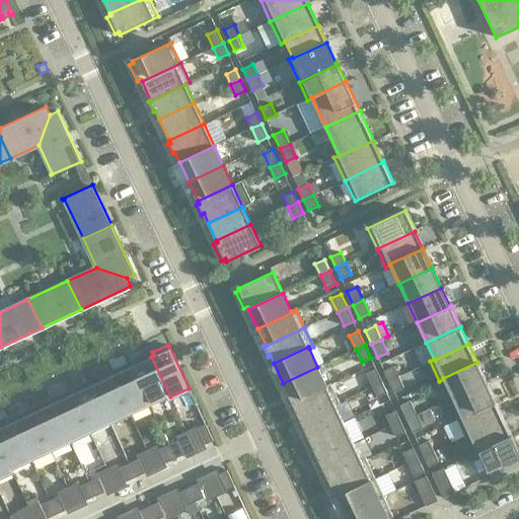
[(170,396),(151,357),(143,360),(142,357),(130,363),(149,402),(148,403),(149,405),(170,396)]
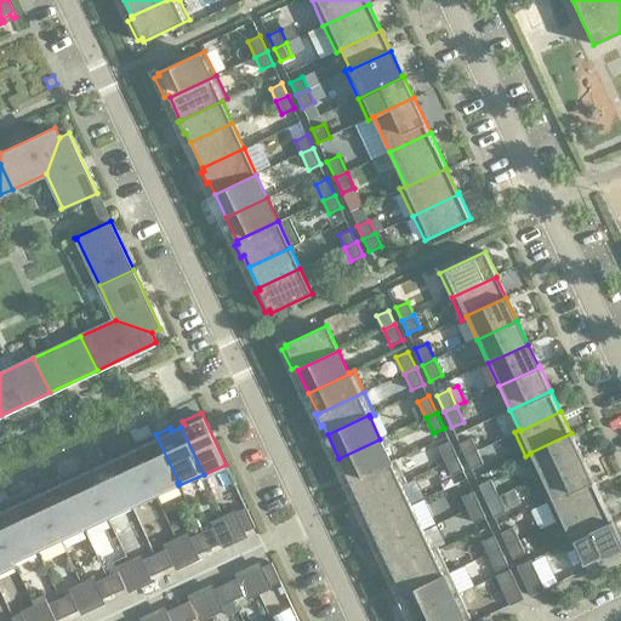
[(582,456),(571,433),(530,453),(530,454),(541,476),(582,456)]
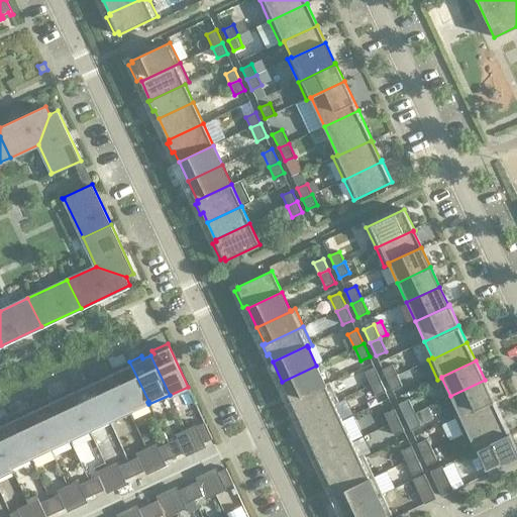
[(148,401),(129,362),(118,367),(119,370),(111,374),(128,410),(147,402),(148,401)]
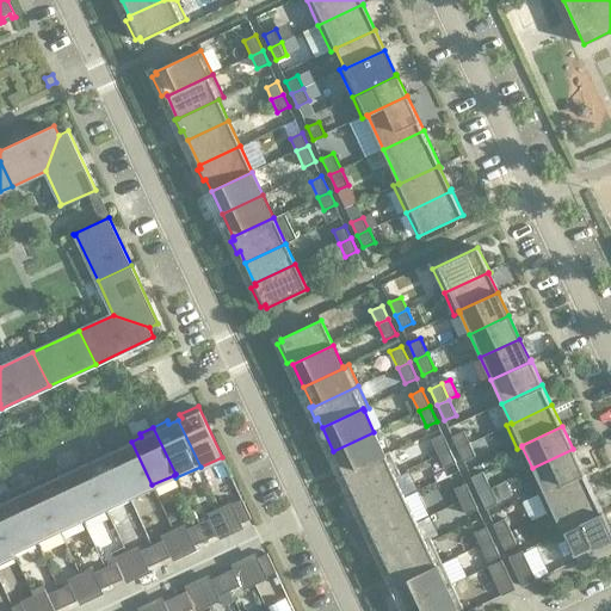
[(451,436),(457,449),(469,444),(463,430),(451,436)]
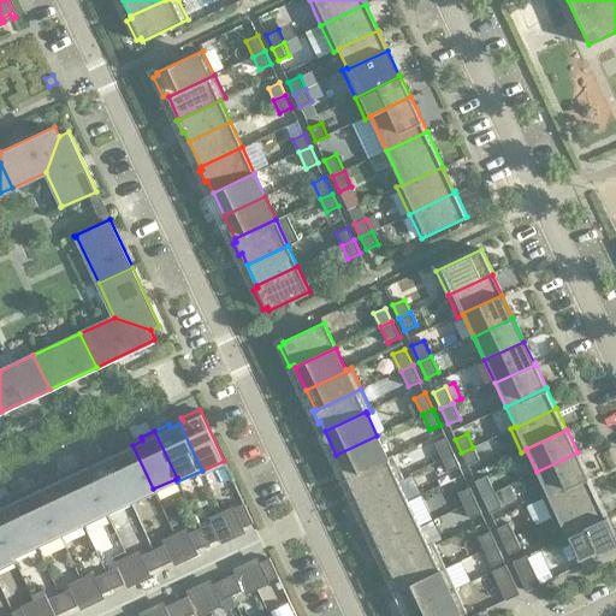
[(388,458),(377,436),(336,455),(347,478),(388,458)]
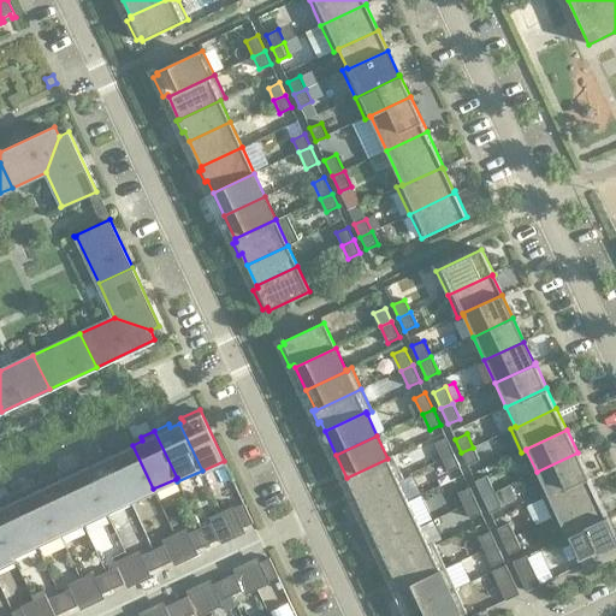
[(434,443),(442,458),(454,454),(446,437),(434,443)]
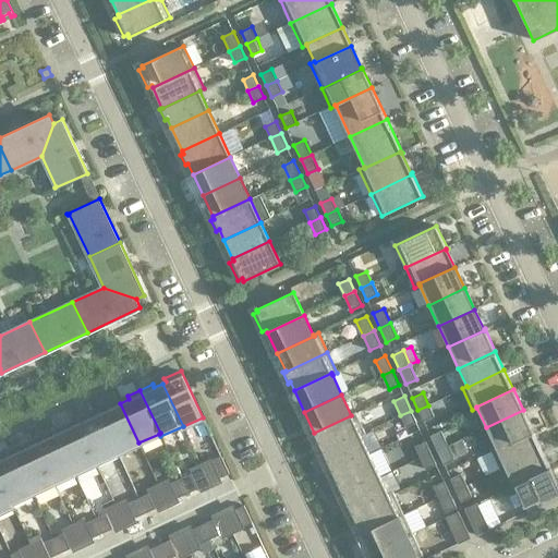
[(138,443),(120,403),(111,408),(110,404),(97,410),(118,453),(118,452),(138,443)]
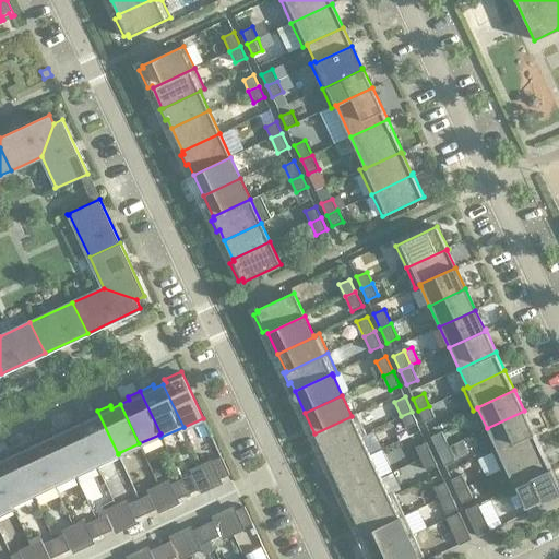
[(435,417),(429,406),(418,411),(424,421),(435,417)]
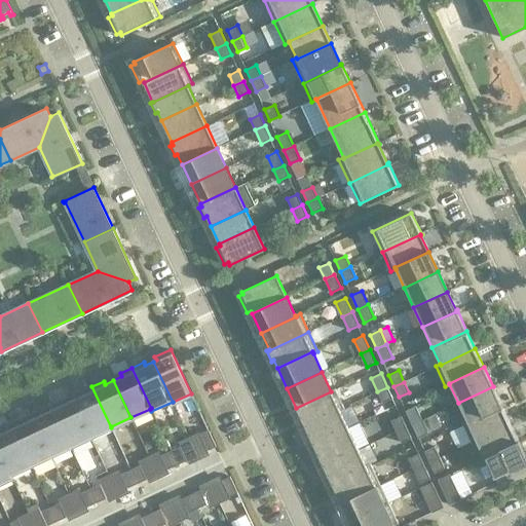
[(111,427),(91,386),(80,392),(81,395),(73,399),(91,440),(113,429),(111,426),(111,427)]
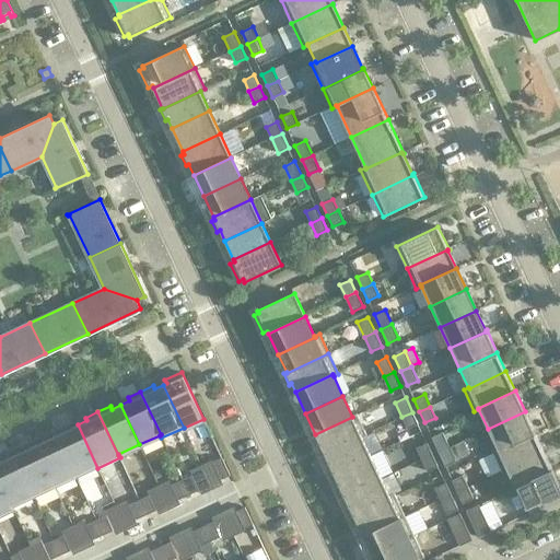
[(535,432),(525,411),(488,429),(497,448),(498,450),(535,432)]
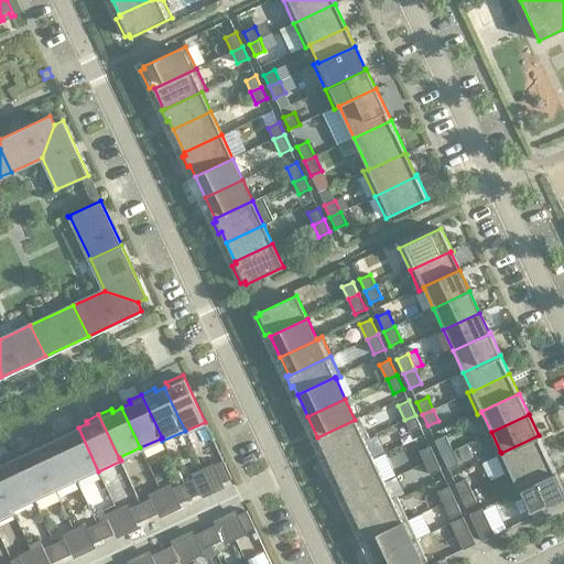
[(421,426),(415,415),(404,420),(410,432),(421,426)]
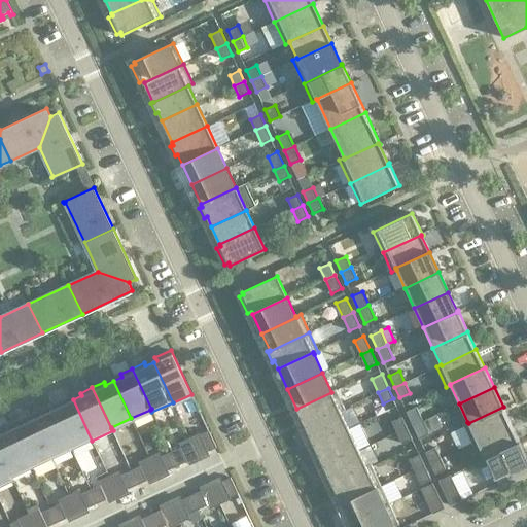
[(336,390),(331,392),(296,409),(305,427),(340,411),(341,412),(345,410),(336,390)]
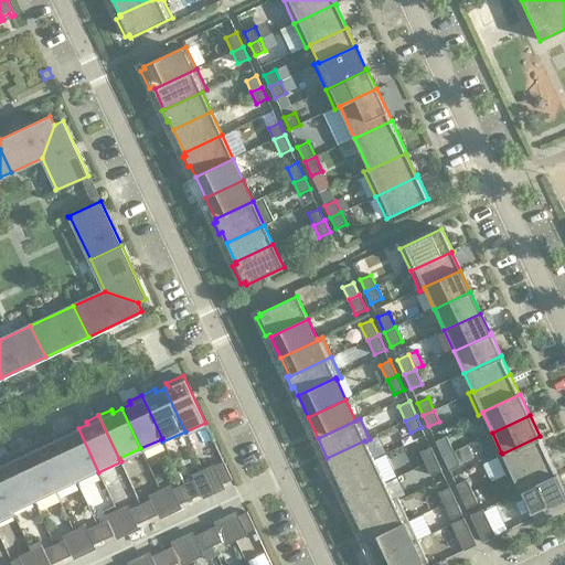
[(98,472),(78,428),(70,433),(68,429),(55,435),(77,482),(98,472)]
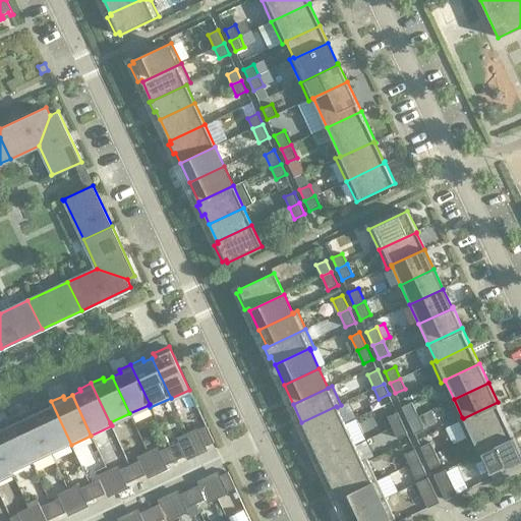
[(71,445),(51,401),(39,407),(41,410),(33,414),(51,454),(71,445)]
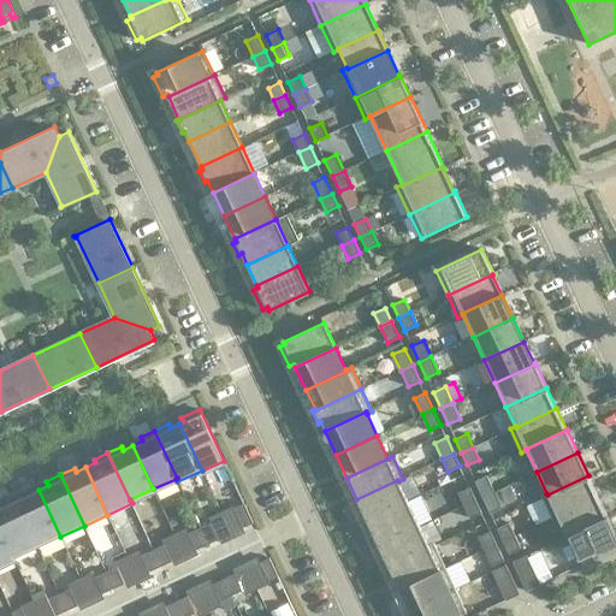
[(474,480),(483,497),(495,491),(486,475),(474,480)]
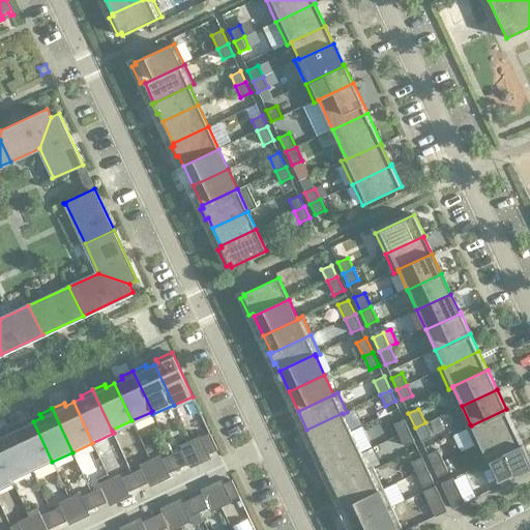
[(514,428),(506,409),(471,425),(470,424),(466,427),(475,447),(480,445),(479,444),(514,428)]
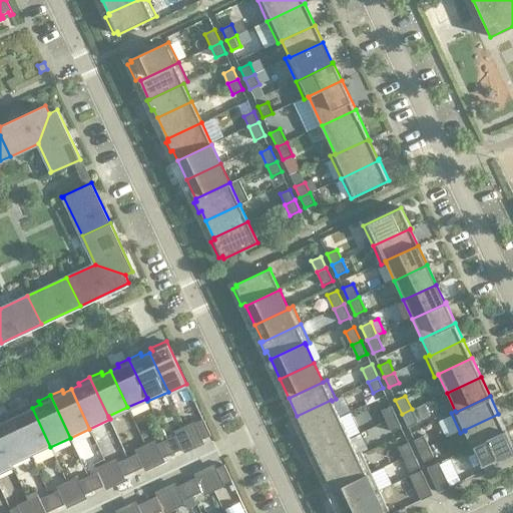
[(331,400),(297,416),(306,433),(340,417),(332,401),(331,400)]
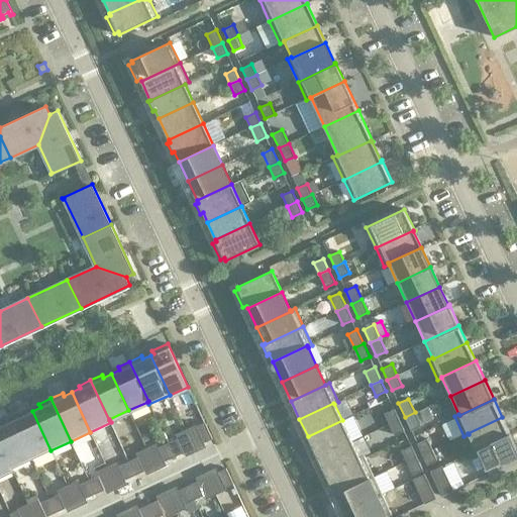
[(426,408),(416,413),(421,423),(431,418),(426,408)]
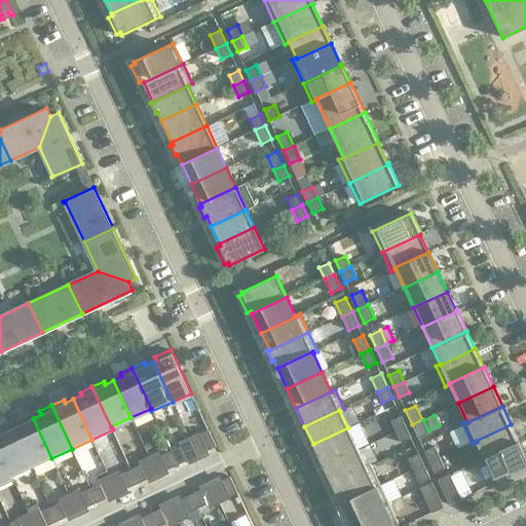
[(391,420),(397,431),(406,427),(401,416),(391,420)]
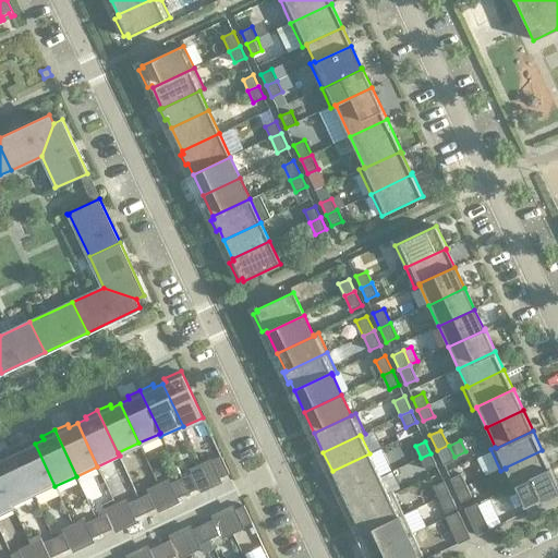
[(55,486),(35,444),(26,447),(24,444),(12,450),(32,493),(32,494),(33,496),(55,486)]
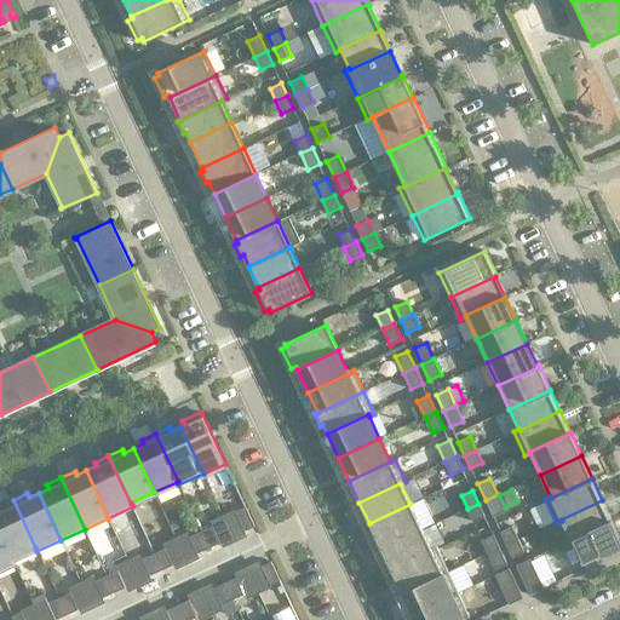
[(505,510),(498,494),(486,500),(493,516),(505,510)]
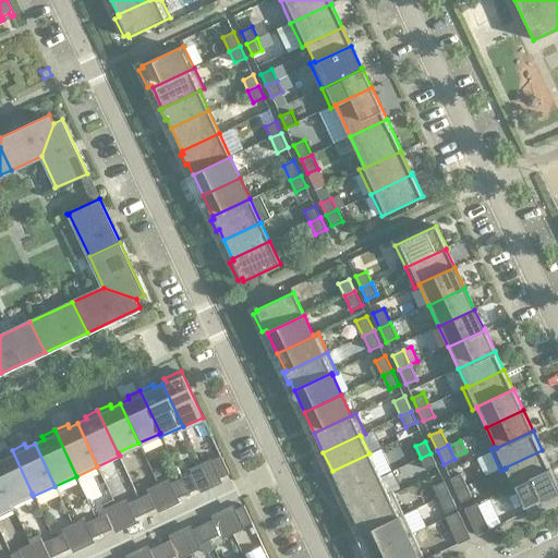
[(32,493),(12,450),(0,455),(0,457),(1,459),(0,459),(0,480),(11,502),(12,502),(32,494),(32,493)]
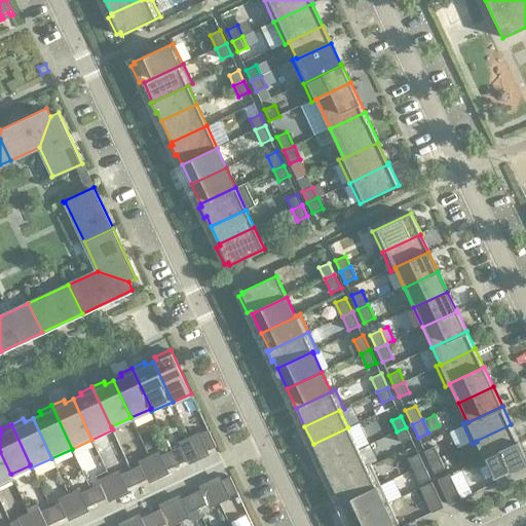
[(519,442),(511,424),(476,441),(477,442),(484,458),(519,442)]
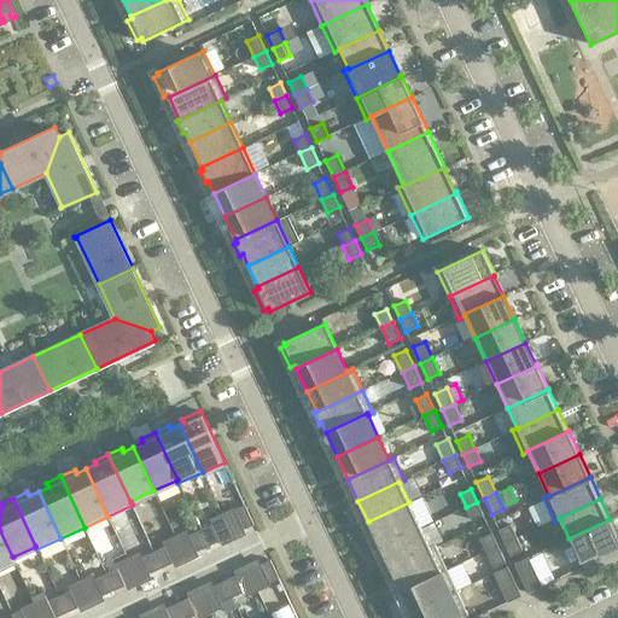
[(421,528),(409,502),(368,522),(379,547),(380,547),(421,528)]
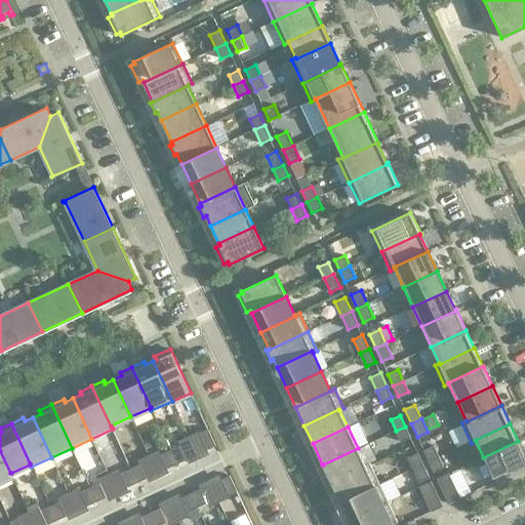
[(410,437),(405,427),(396,431),(401,441),(410,437)]
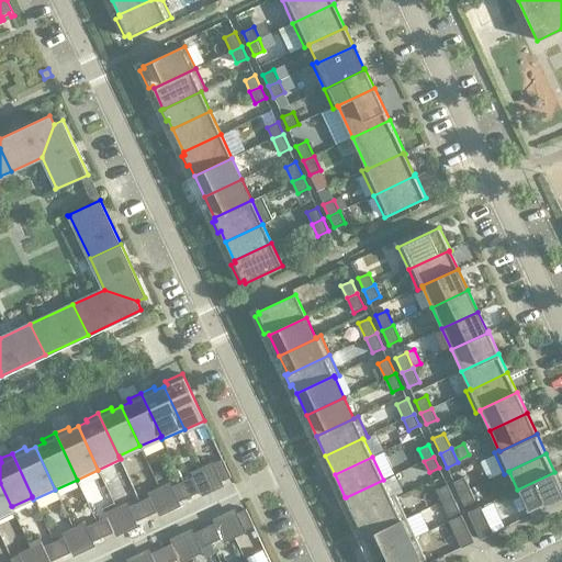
[(231,476),(223,459),(214,463),(222,481),(231,476)]
